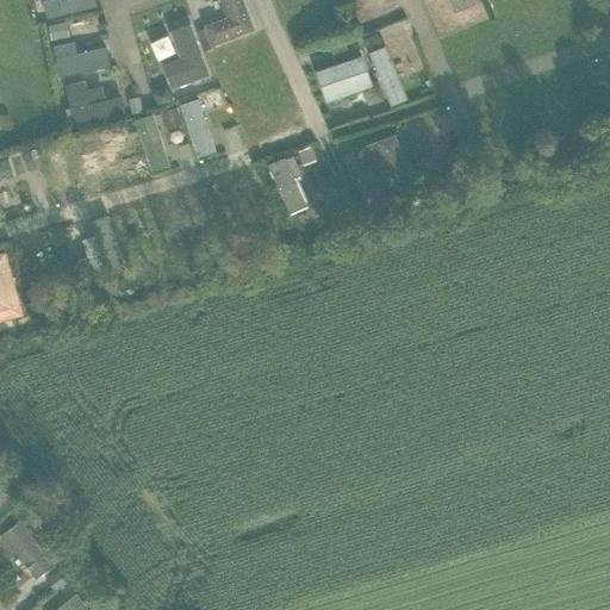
[(45,0),(48,14),(100,10),(98,0),(45,0)]
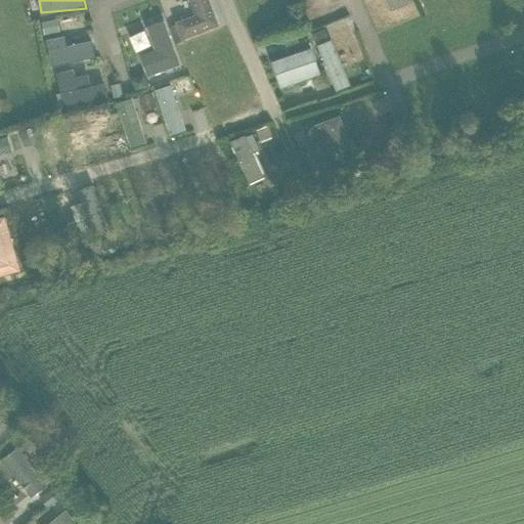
[(182,40),(219,27),(208,0),(187,0),(193,15),(175,23),(175,25),(169,28),(175,45),(183,42),(182,40)]
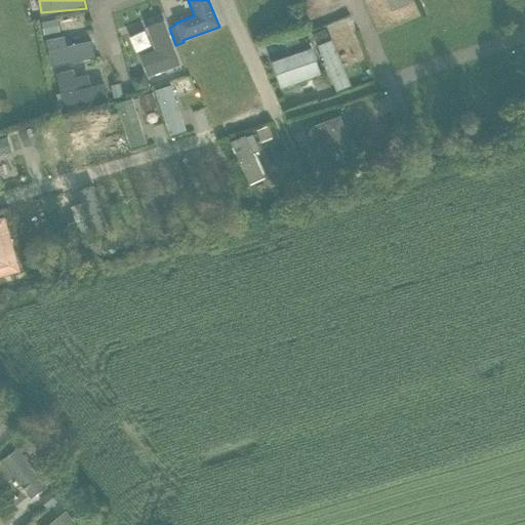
[(394,0),(398,10),(413,4),(411,0),(394,0)]
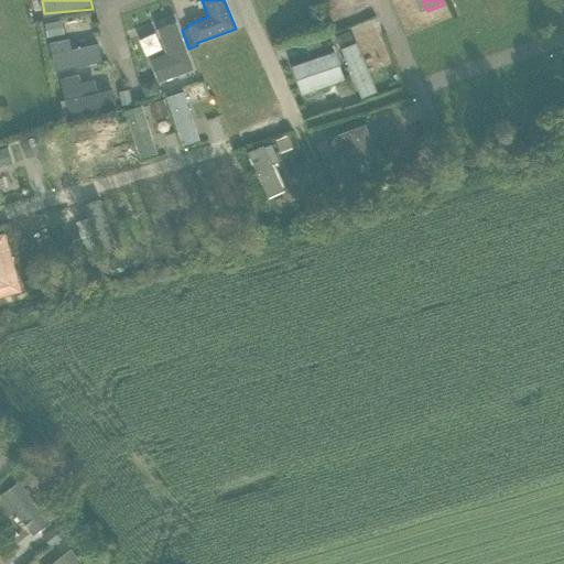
[(47,38),(64,34),(61,21),(45,24),(47,38)]
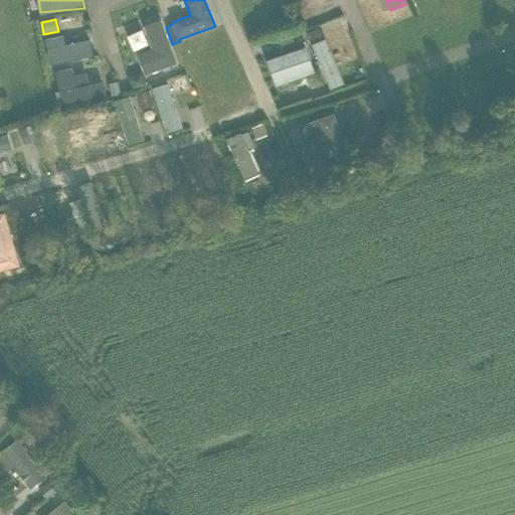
[(90,40),(64,45),(62,35),(44,39),(50,65),(93,56),(90,40)]
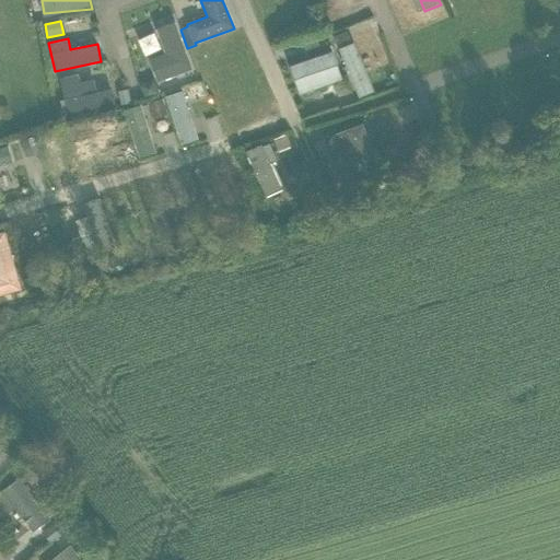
[(357,97),(376,92),(360,39),(341,46),(357,97)]
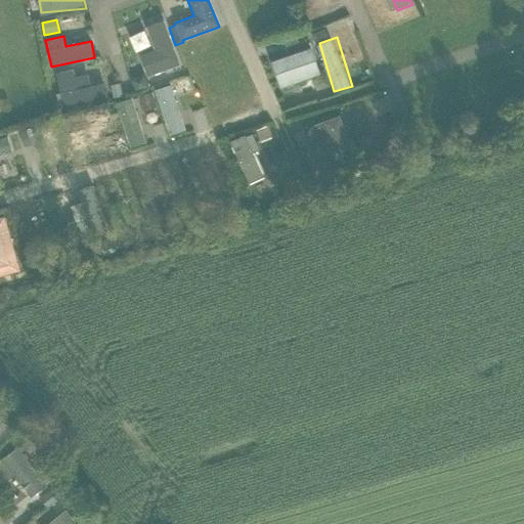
[(315,46),(269,60),(278,89),(324,75),(315,46)]
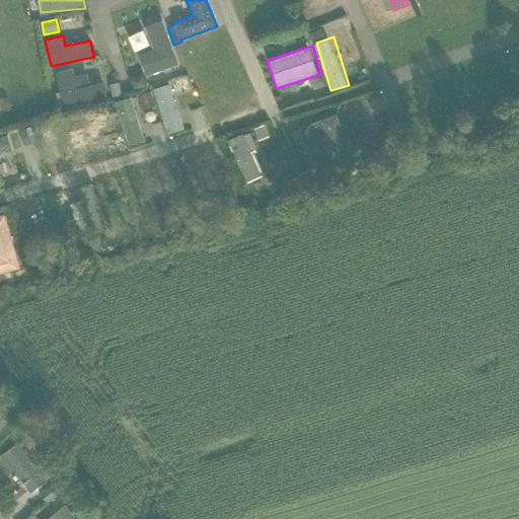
[(461,107),(446,61),(416,70),(431,117),(461,107)]
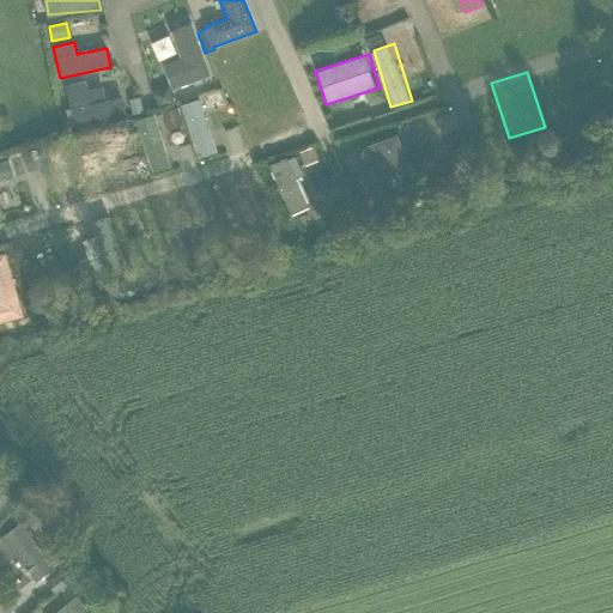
[(65,84),(72,196),(97,195),(96,173),(110,171),(109,149),(128,147),(126,117),(131,117),(129,96),(108,97),(107,82),(65,84)]
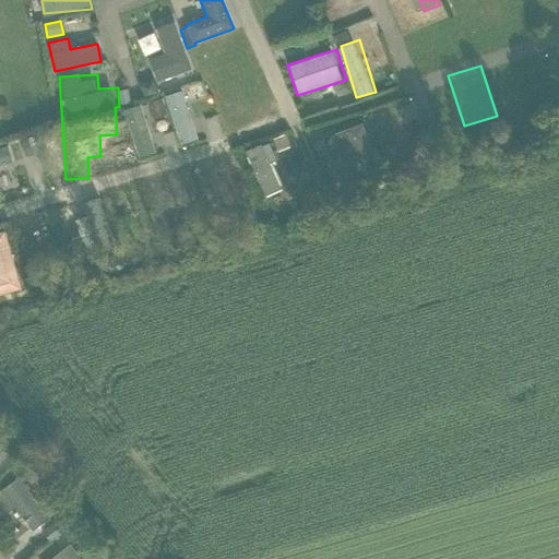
[(154,79),(140,84),(145,98),(159,93),(154,79)]
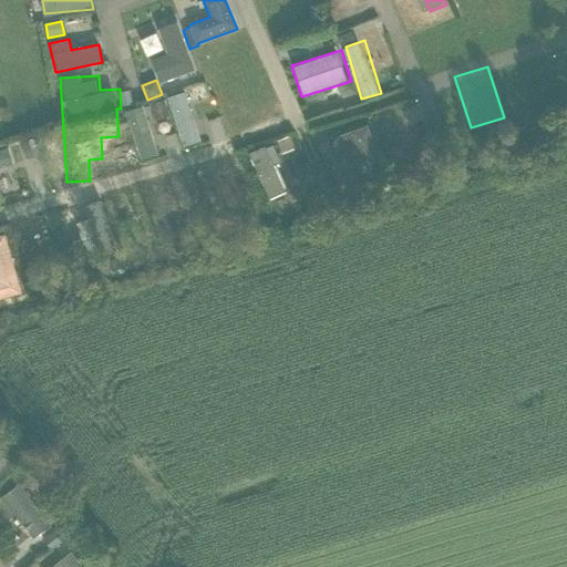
[(265,84),(218,101),(234,145),(259,135),(249,107),(270,100),(265,84)]
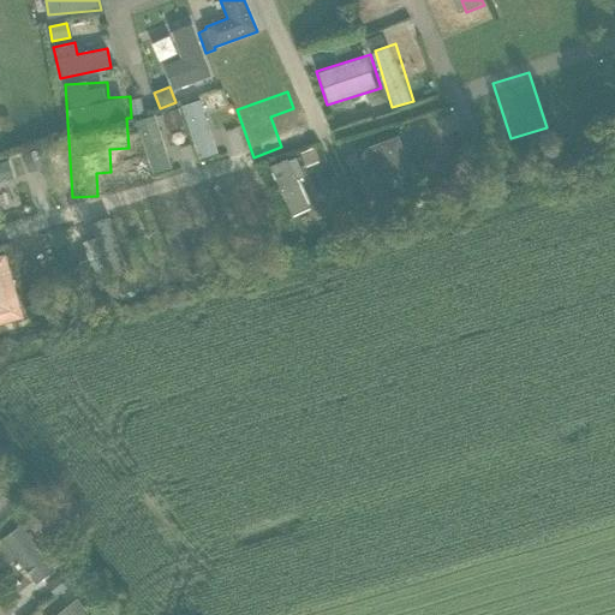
[(221,93),(207,97),(210,109),(225,105),(221,93)]
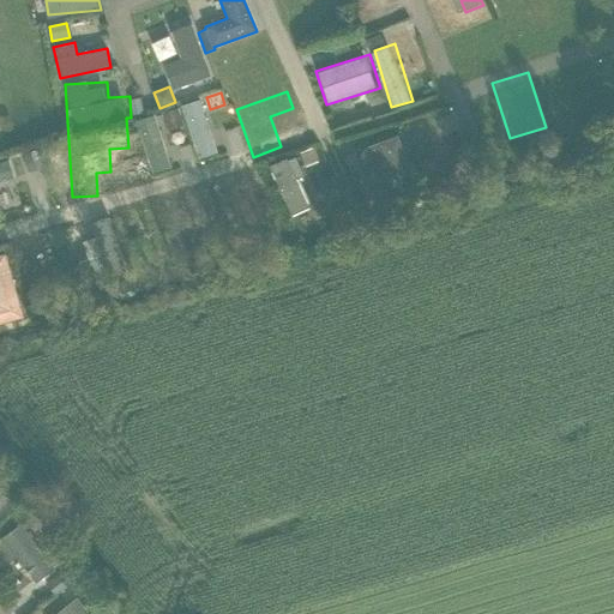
[(190,130),(199,158),(218,151),(200,97),(179,104),(188,131),(190,130)]
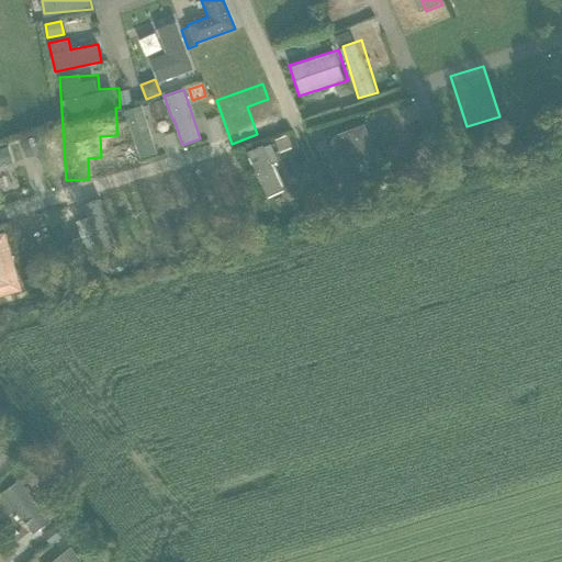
[(128,90),(119,92),(122,105),(132,103),(128,90)]
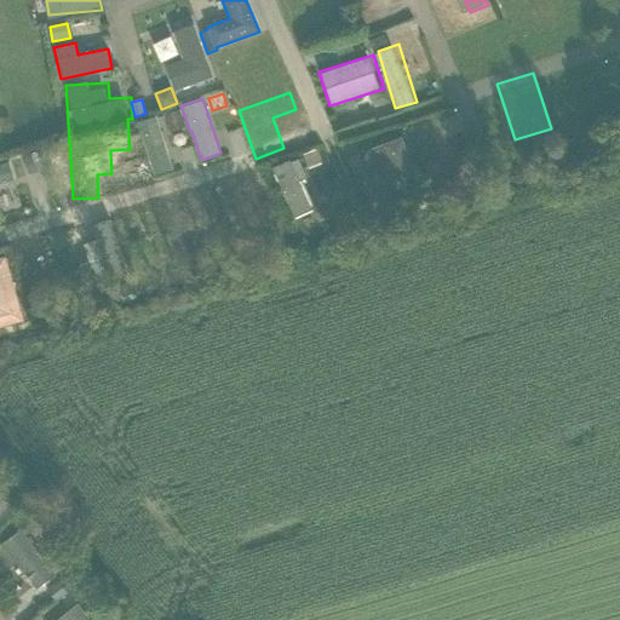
[(179,109),(165,115),(168,127),(184,121),(179,109)]
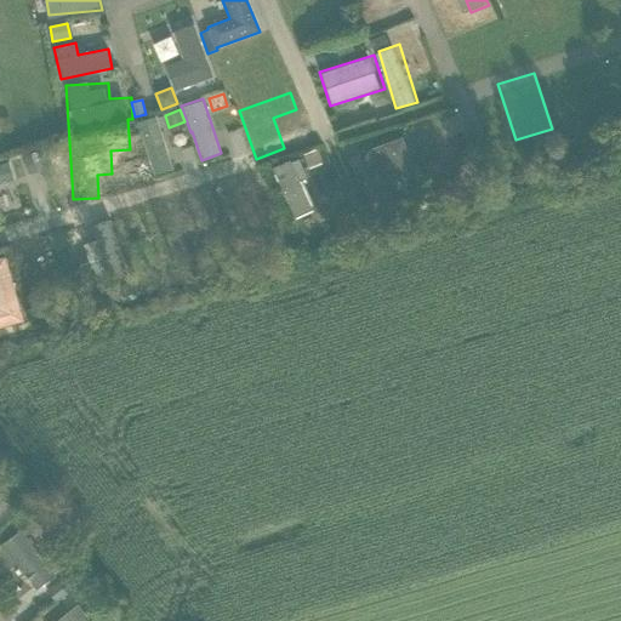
[(144,146),(153,174),(172,167),(157,113),(134,119),(142,146),(144,146)]
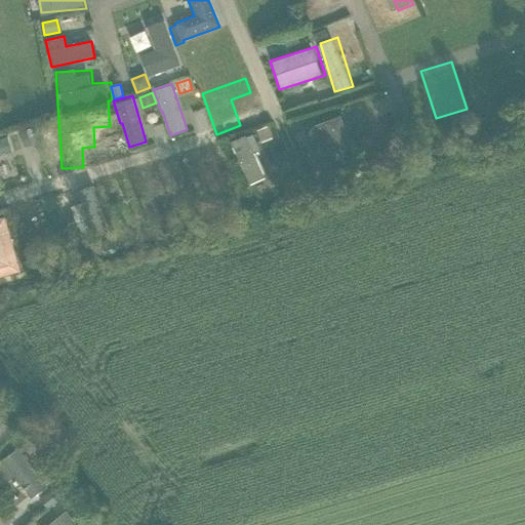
[(361,146),(381,137),(369,106),(349,114),(361,146)]
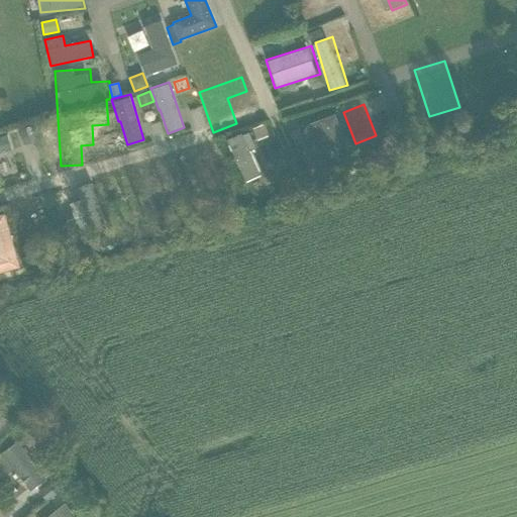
[(299,127),(314,167),(353,151),(337,113),(299,127)]
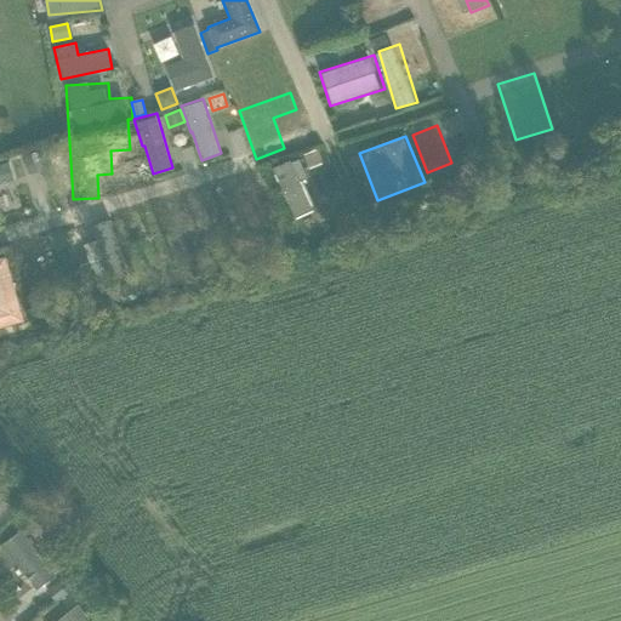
[(0,165),(0,187),(27,176),(40,208),(57,199),(35,151),(0,165)]
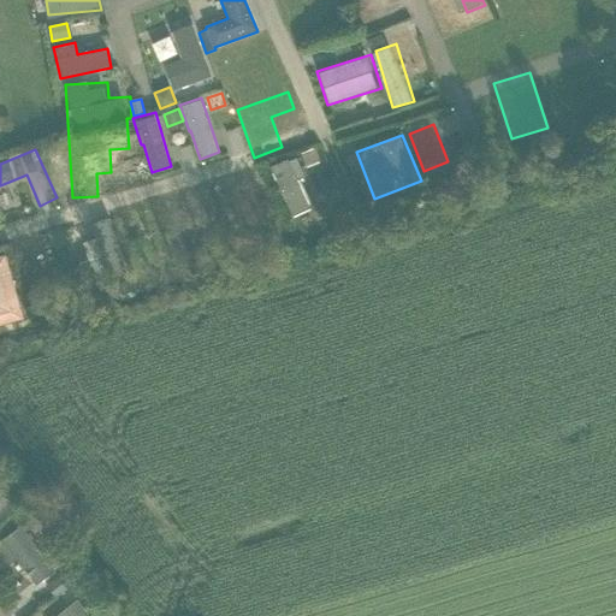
[(295,155),(271,166),(292,215),(317,205),(295,155)]
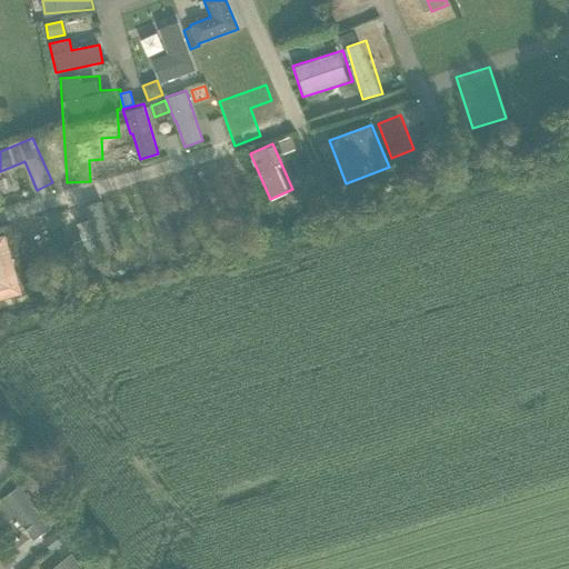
[(213,178),(222,221),(258,215),(250,171),(213,178)]
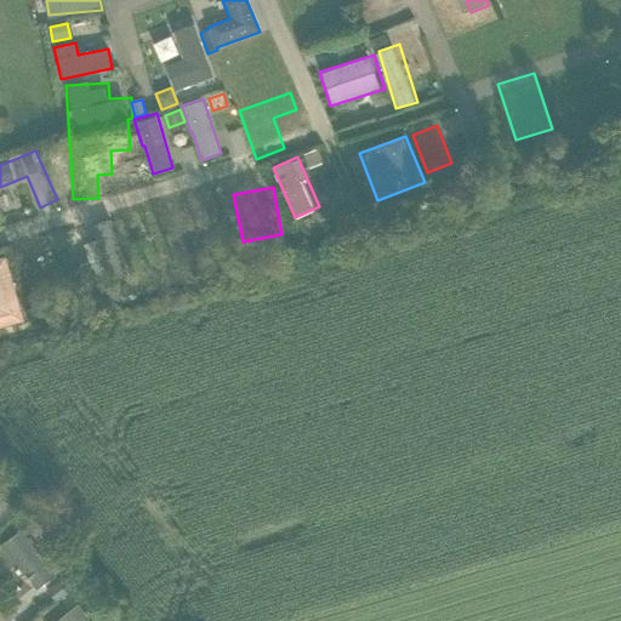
[(208,231),(221,227),(212,193),(199,197),(199,199),(186,203),(193,232),(208,229),(208,231)]
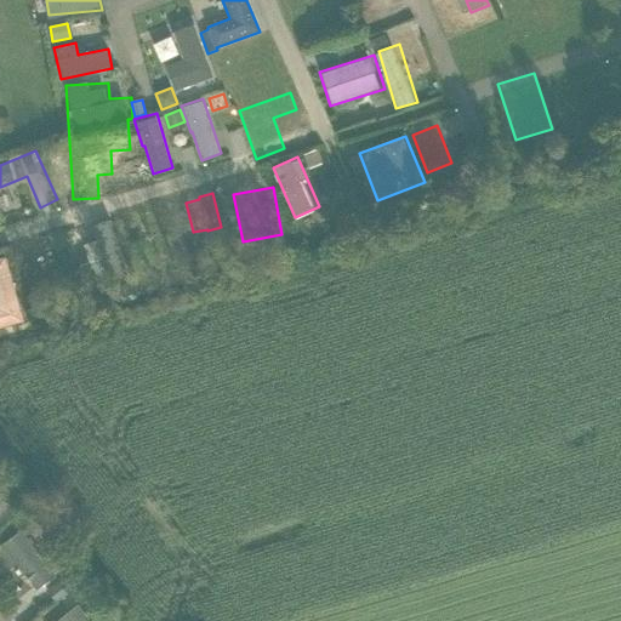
[(117,218),(73,229),(86,286),(130,275),(117,218)]
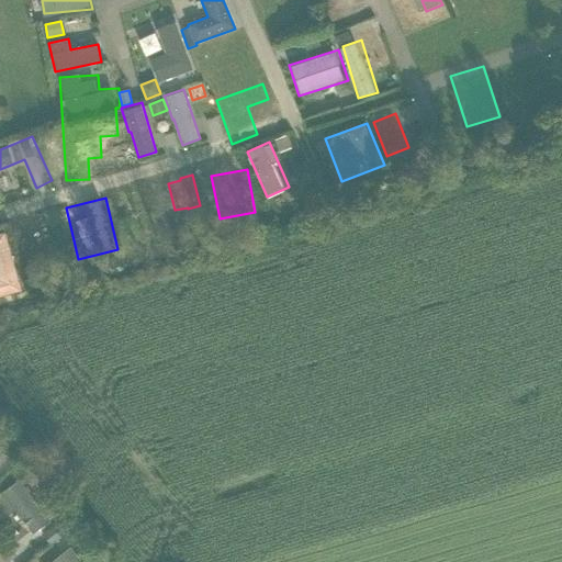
[(42,229),(32,232),(30,224),(14,227),(25,279),(52,273),(42,229)]
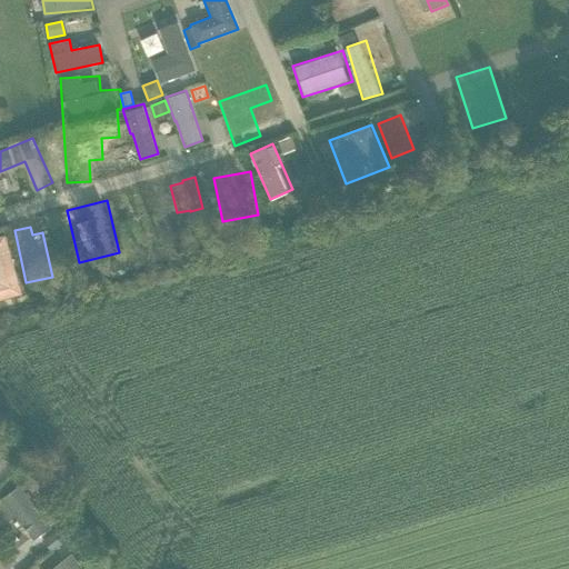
[(0,298),(22,292),(6,236),(0,237),(0,298)]
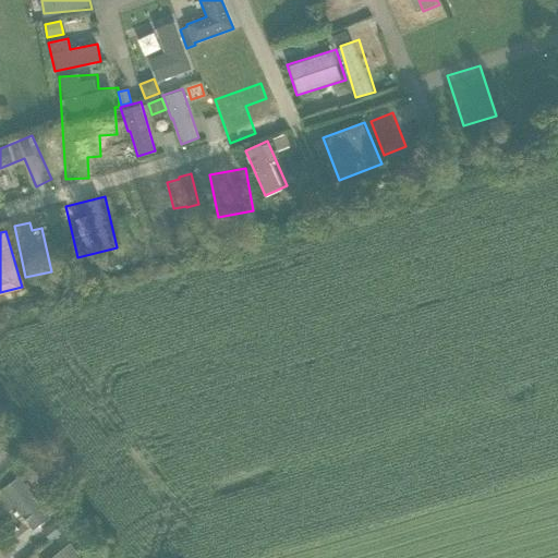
[(116,254),(104,258),(107,267),(119,264),(116,254)]
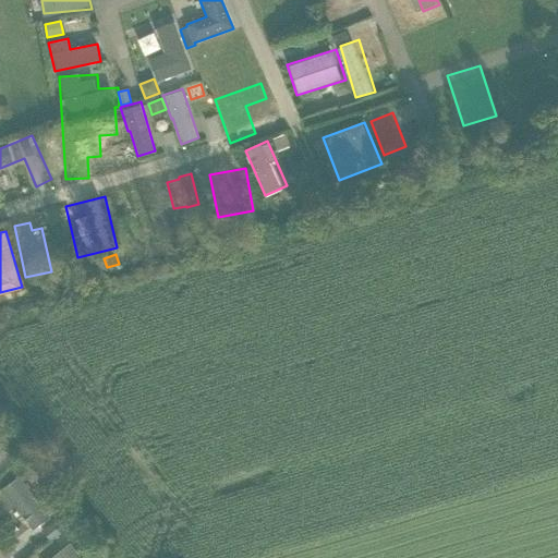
[(33,530),(50,517),(19,476),(1,489),(33,530)]
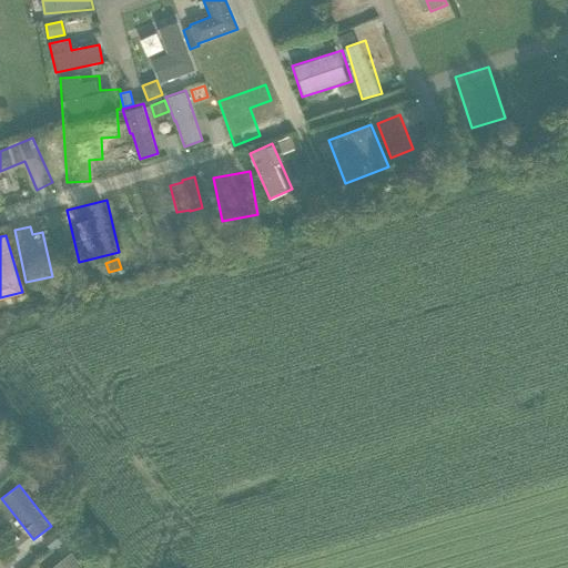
[(60,528),(43,540),(50,550),(68,538),(60,528)]
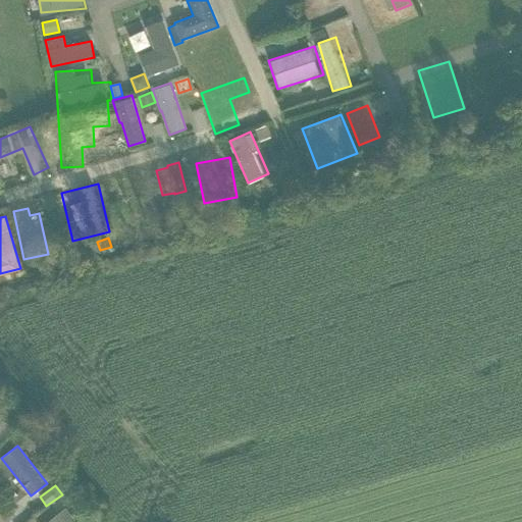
[(45,521),(81,521),(69,505),(45,521)]
